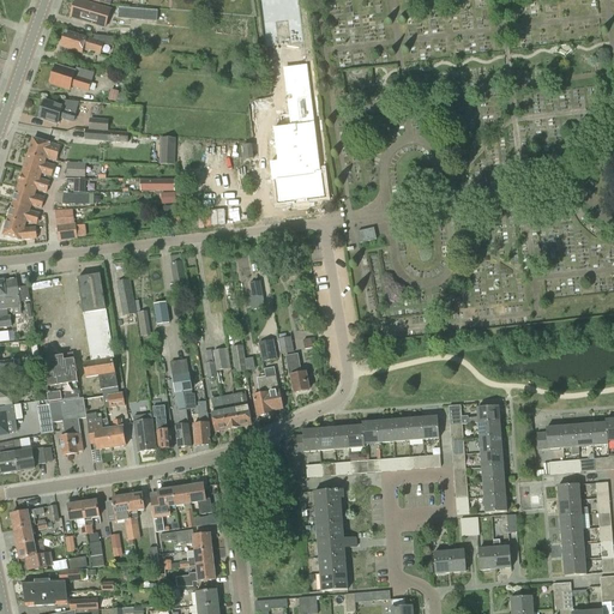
[(77,0),(71,18),(101,26),(107,10),(77,0)]
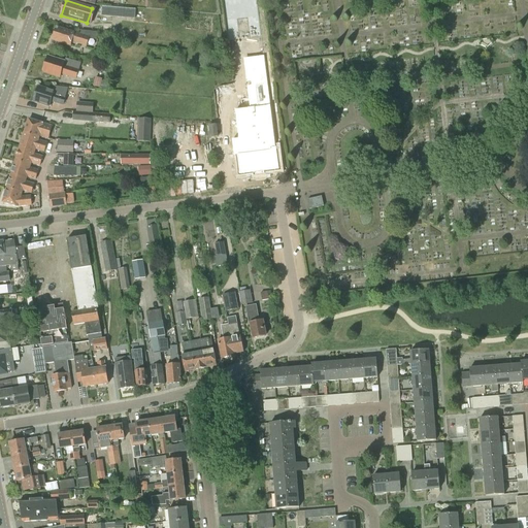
[(105,17),(132,19),(133,8),(105,6),(105,17)]
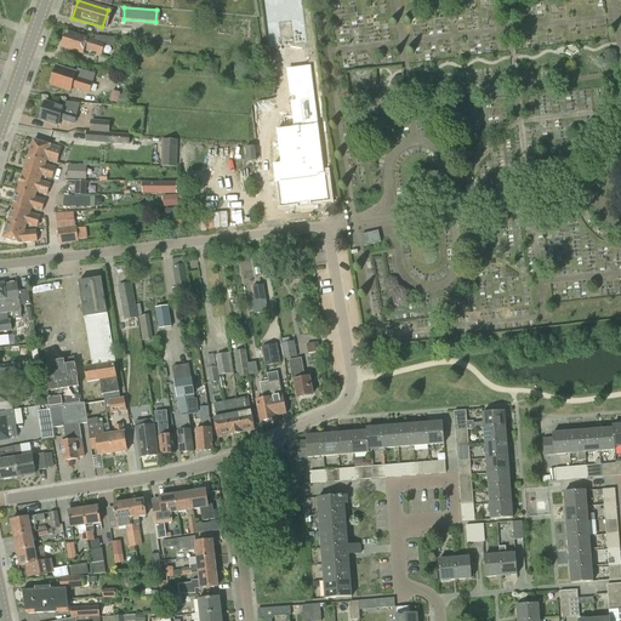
[(62,47),(83,55),(84,50),(102,56),(106,45),(113,47),(115,39),(96,36),(95,41),(67,33),(62,47)]
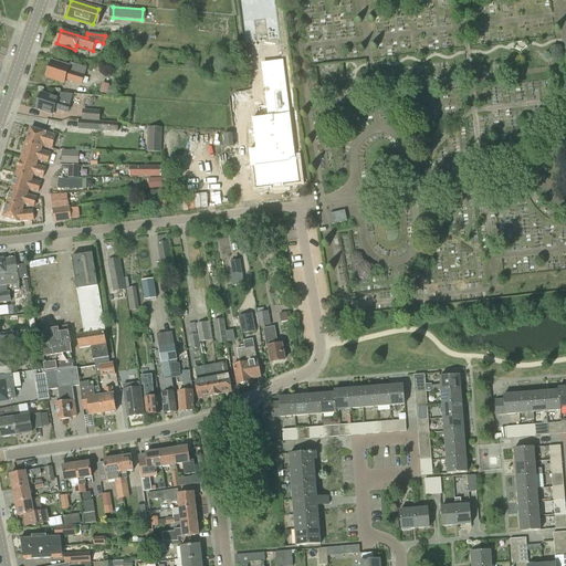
[(64,84),(65,81),(82,85),(87,69),(71,63),(70,66),(52,61),(45,77),(64,84)]
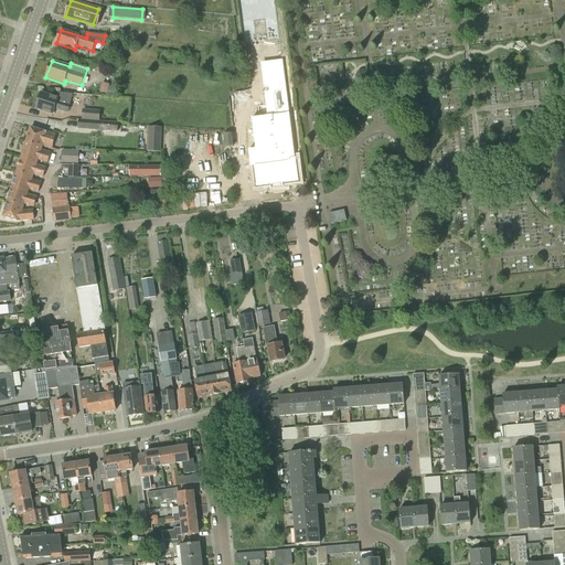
[(255,172),(257,187),(299,181),(296,161),(295,161),(281,68),(260,71),(264,96),(262,96),(263,103),(265,103),(267,117),(251,119),(252,125),(248,126),(249,131),(253,130),(255,149),(248,150),(251,168),(254,167),(255,172)]
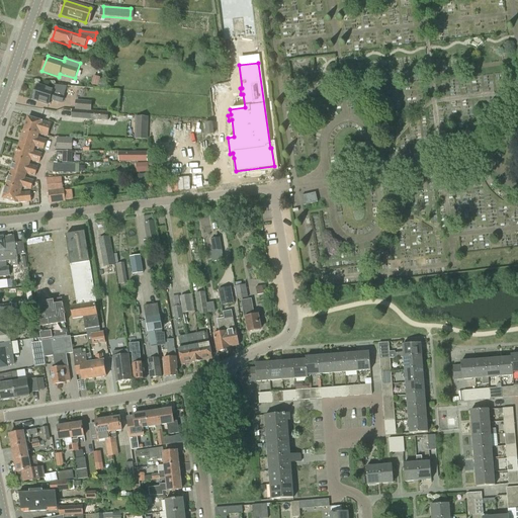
[(91,86),(97,88),(103,89),(105,81),(99,80),(100,79),(93,77),(91,86)]
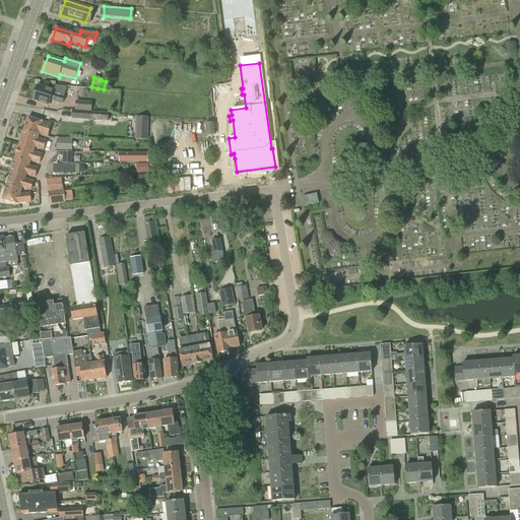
[(34,101),(49,106),(50,101),(63,105),(65,98),(52,93),(53,89),(39,85),(34,101)]
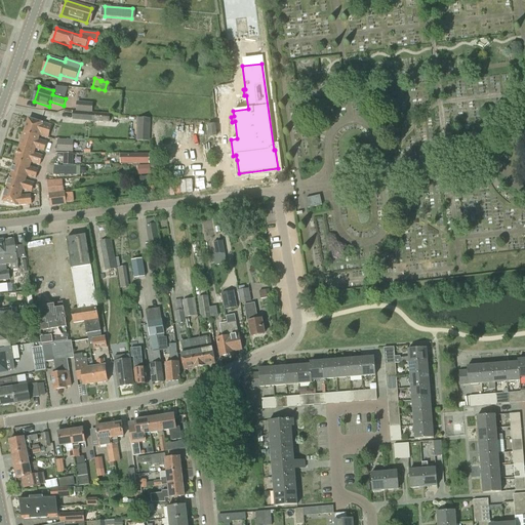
[(82,112),(92,113),(93,104),(77,103),(76,112),(82,112)]
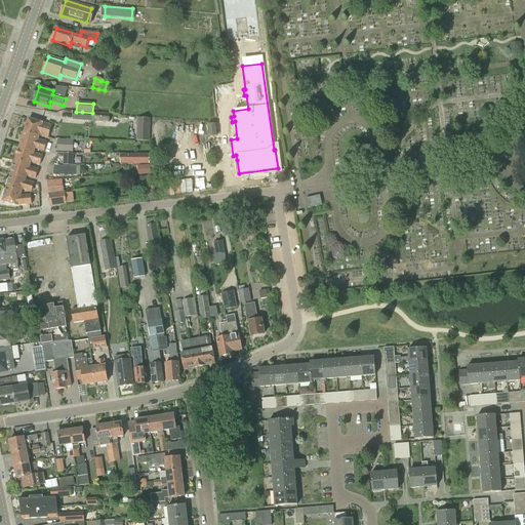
[(82,112),(82,120),(91,121),(92,113),(82,112)]
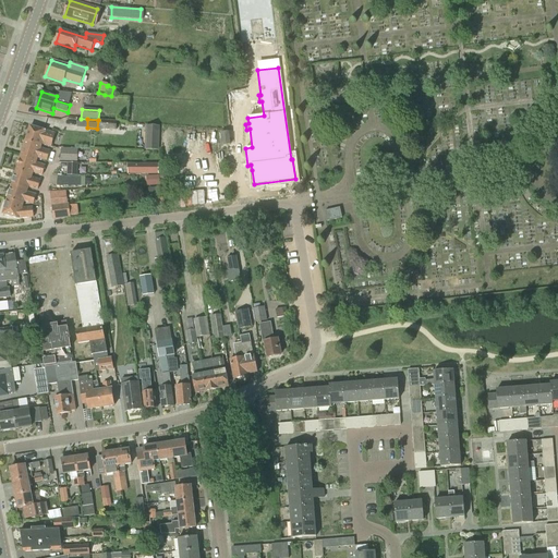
[(29,126),(25,141),(41,146),(43,144),(51,146),(56,134),(29,126)]
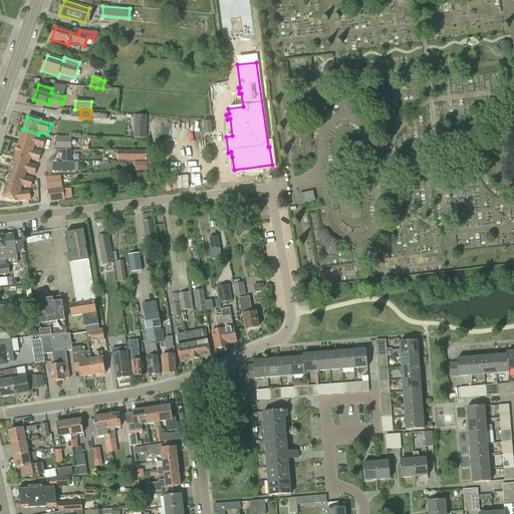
[(147,139),(148,116),(135,116),(134,139),(147,139)]
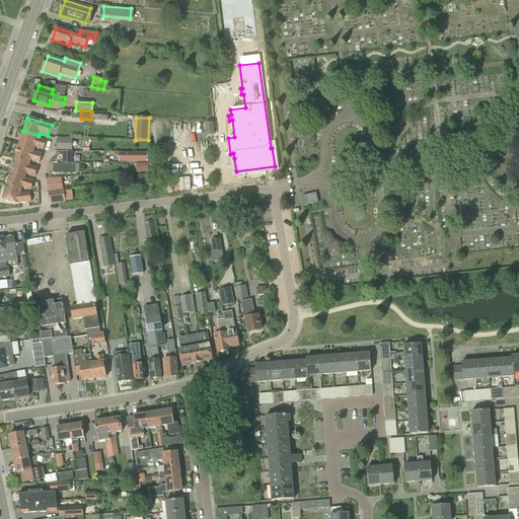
[(206,124),(207,136),(215,136),(213,123),(206,124)]
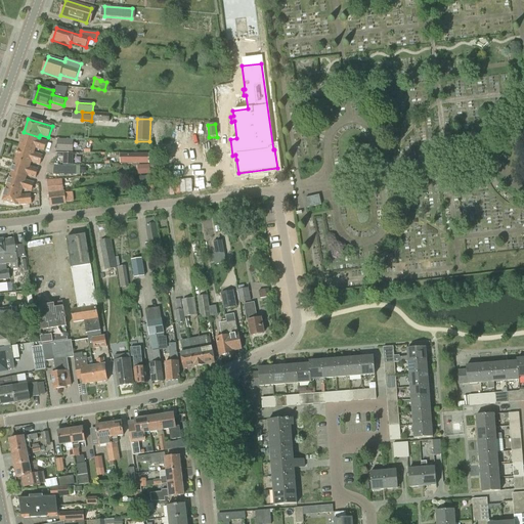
[(24,132),(19,146),(35,150),(35,148),(44,151),(47,142),(38,139),(39,137),(24,132)]
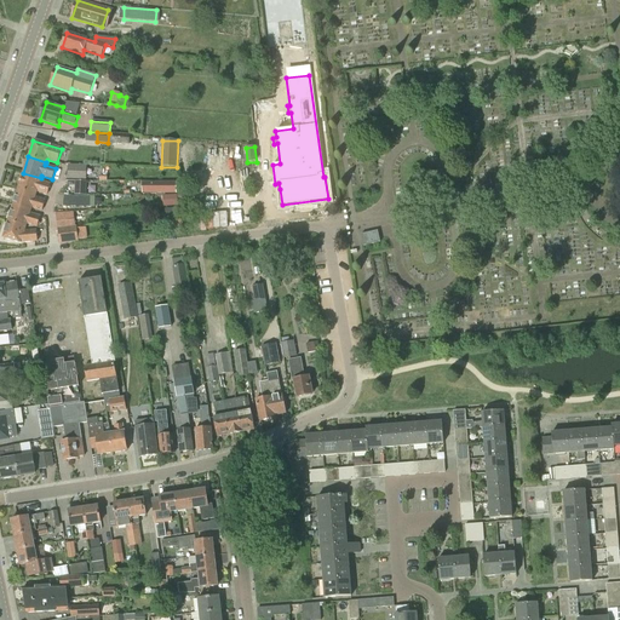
[(68,181),(86,181),(86,166),(68,166),(68,181)]
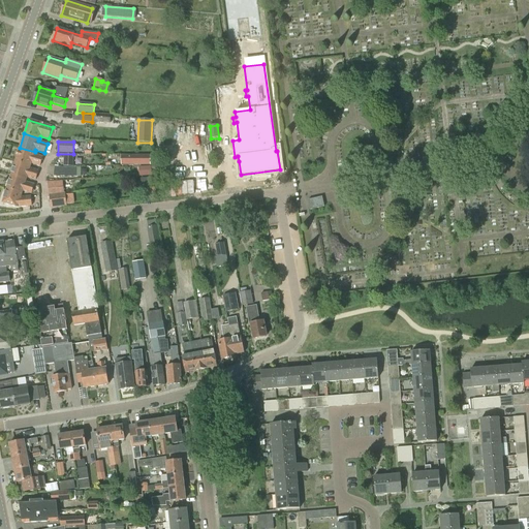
[(20,148),(16,161),(31,166),(31,164),(40,166),(42,157),(34,154),(35,152),(20,148)]
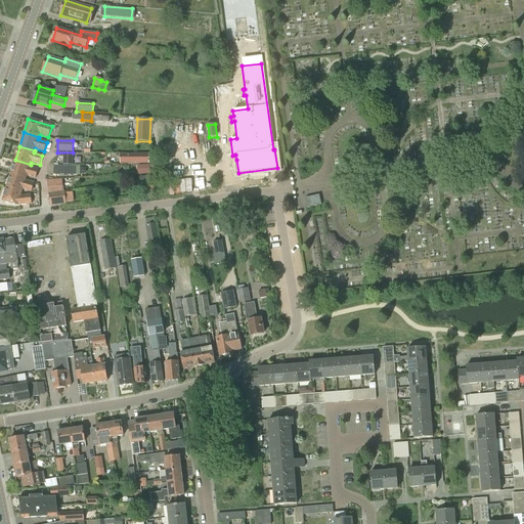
[(128,155),(128,164),(148,164),(148,155),(128,155)]
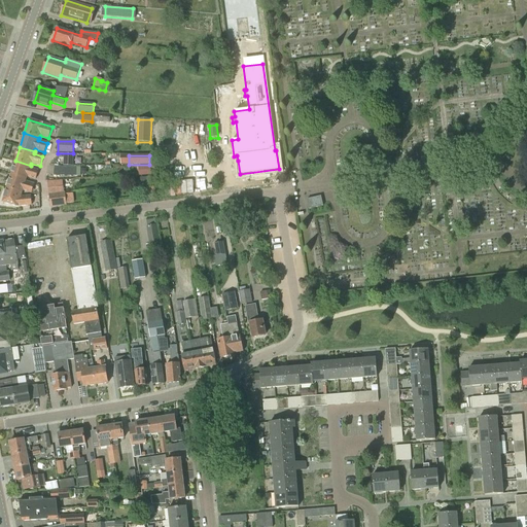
[(15,161),(11,175),(26,179),(27,177),(36,179),(38,170),(30,168),(31,166),(15,161)]
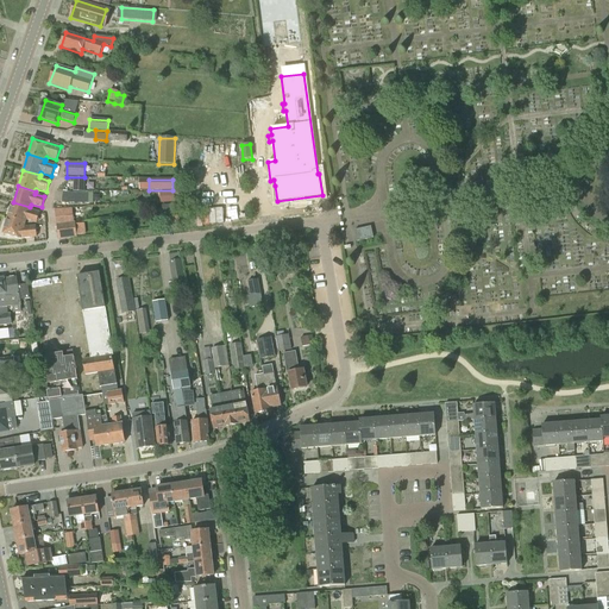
[(179,192),(161,193),(161,203),(175,202),(175,196),(180,196),(179,192)]
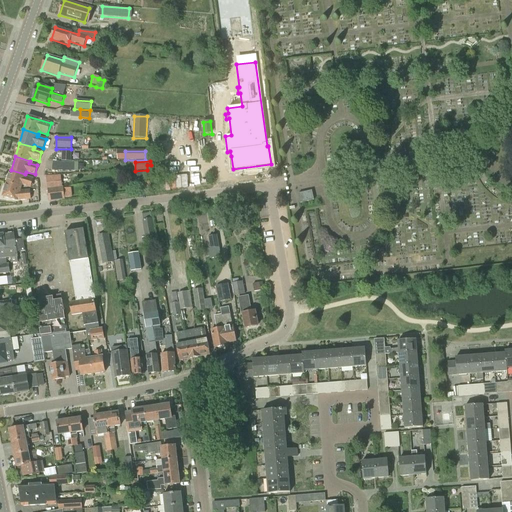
[(45,170),(78,171),(78,163),(48,162),(45,170)]
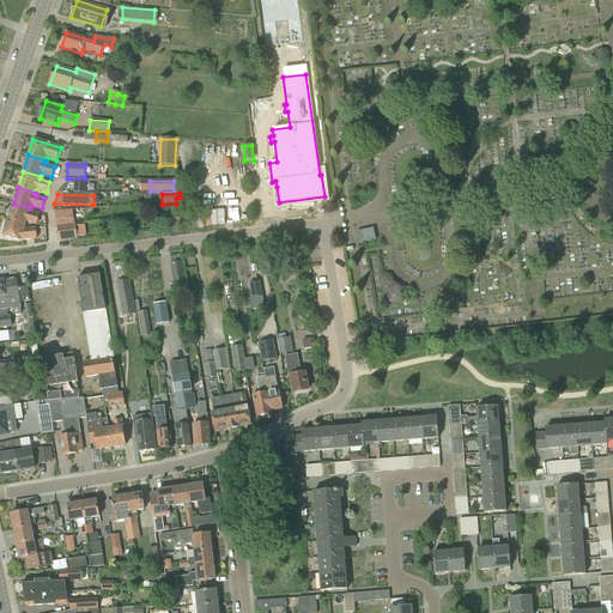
[(13,204),(8,219),(25,225),(26,222),(36,225),(40,214),(30,211),(30,208),(13,204)]
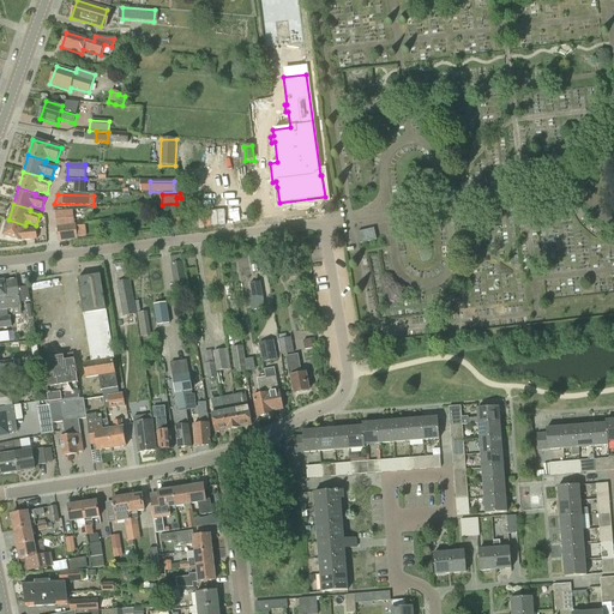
[(56,220),(58,227),(70,226),(68,211),(62,211),(64,218),(56,220)]
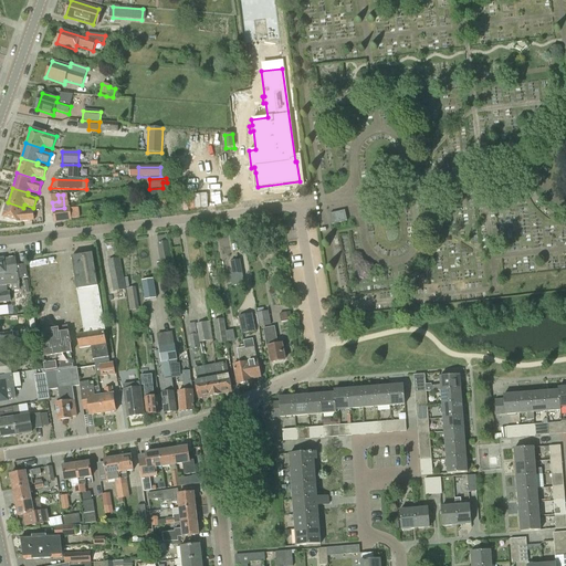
[(23,208),(8,202),(3,218),(19,222),(34,220),(33,210),(22,211),(23,208)]
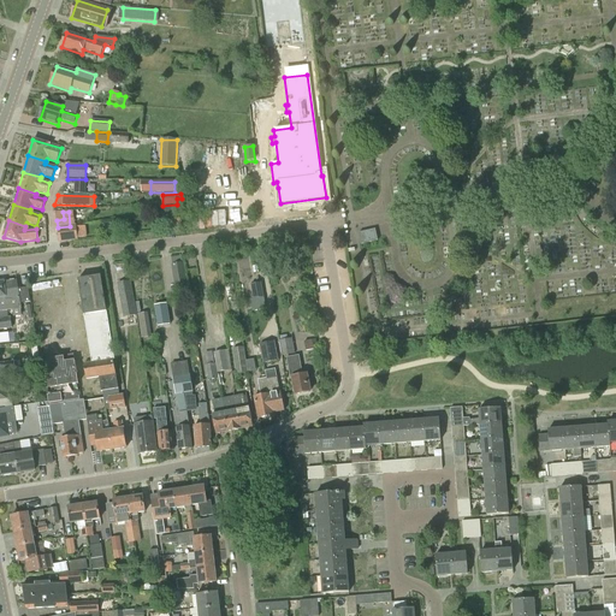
[(70,226),(58,227),(60,242),(78,240),(76,225),(70,226)]
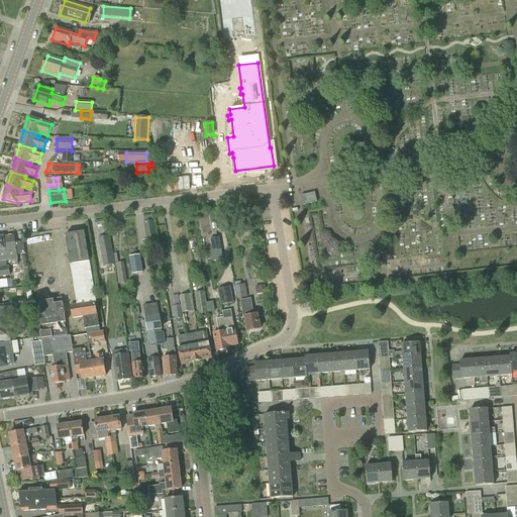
[(315,193),(301,196),(303,206),(317,202),(315,193)]
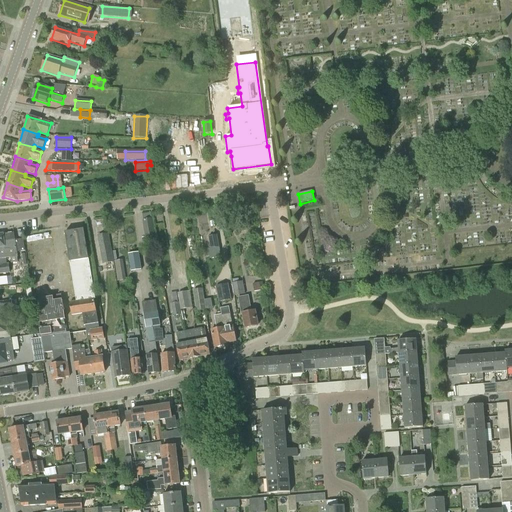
[(154,212),(145,213),(146,237),(155,237),(154,212)]
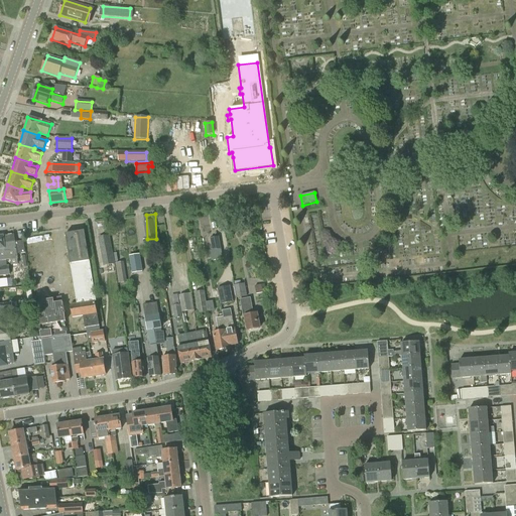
[(85,328),(86,328),(99,326),(95,301),(96,301),(84,232),(66,235),(77,303),(71,305),(73,317),(83,316),(85,328)]
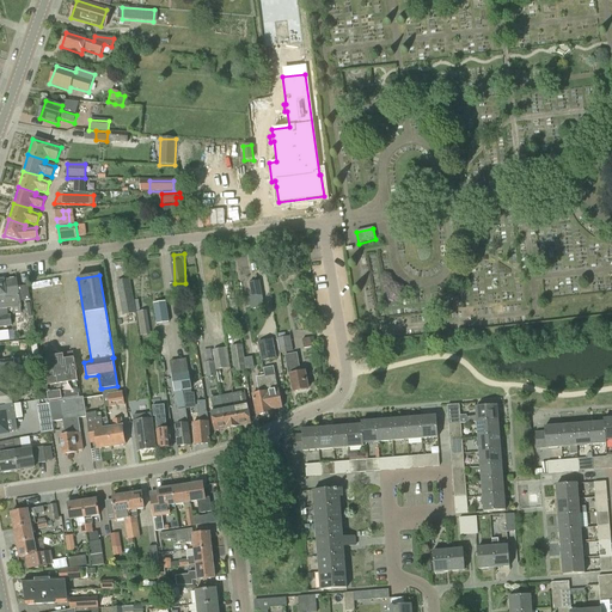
[(0,310),(7,310),(12,308),(20,307),(22,307),(20,301),(18,287),(17,279),(4,280),(0,280),(0,310)]
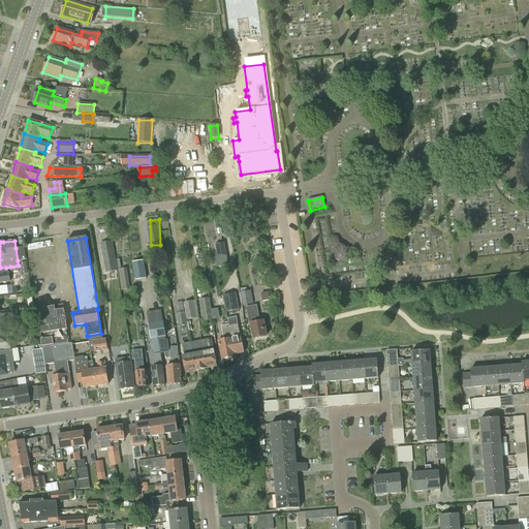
[(216,244),(218,257),(226,255),(224,243),(216,244)]
